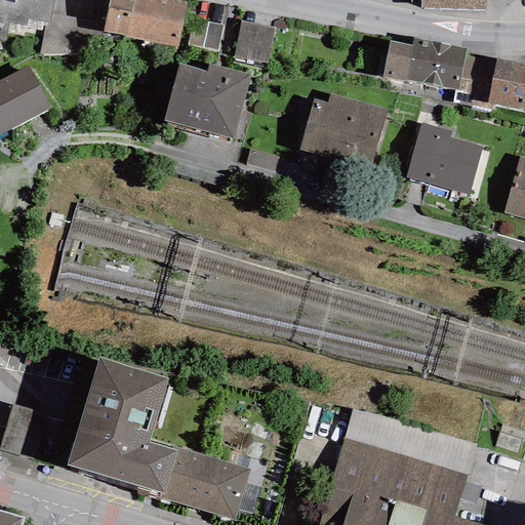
[(51,0),(0,0),(0,40),(5,41),(8,23),(25,26),(26,19),(45,24),(48,24),(50,14),(51,0)]
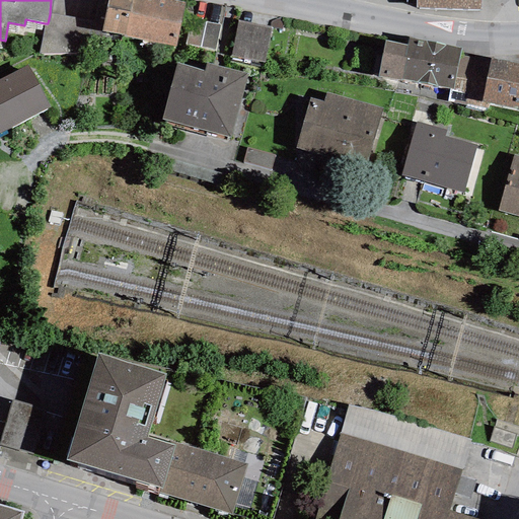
[(172,0),(107,0),(103,23),(101,31),(109,32),(175,46),(184,2),(172,0)]
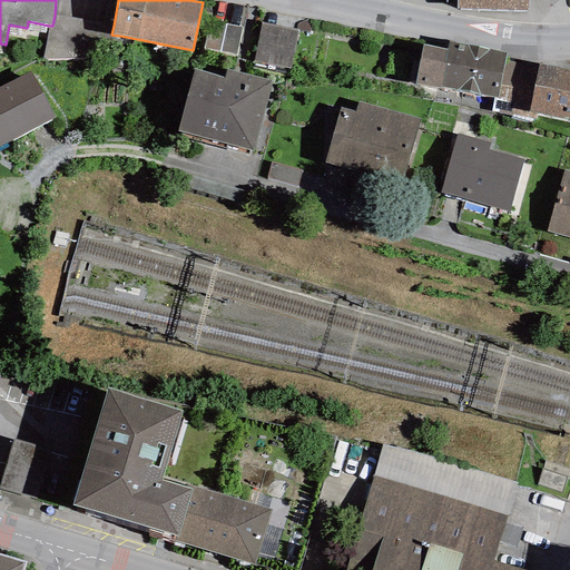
[(528,0),(457,0),(457,9),(528,11),(528,0)]
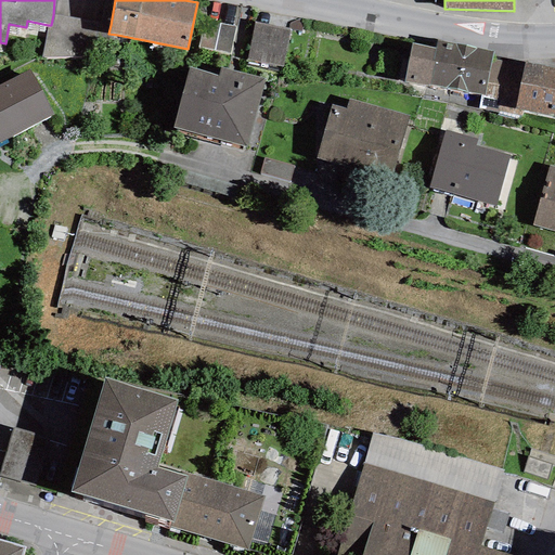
[(111,25),(53,15),(51,25),(48,25),(41,57),(114,56),(117,35),(108,34),(111,25)]
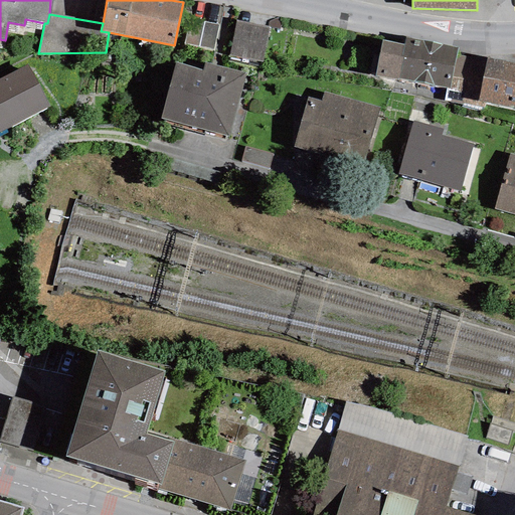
[(189,19),(184,45),(213,50),(218,24),(189,19)]
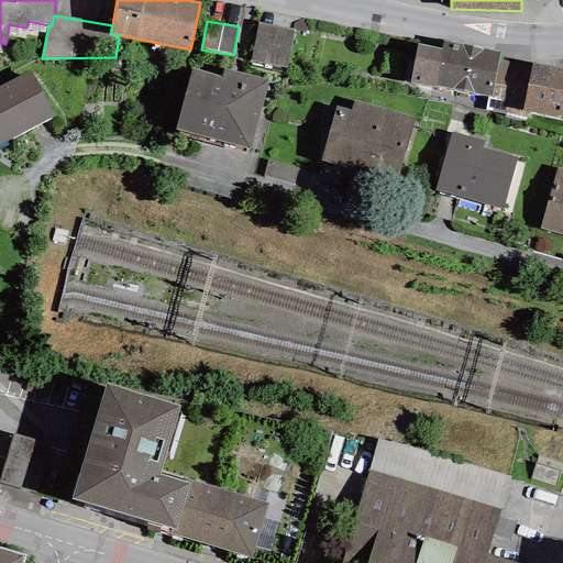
[(295,31),(258,23),(251,59),(286,68),(295,31)]
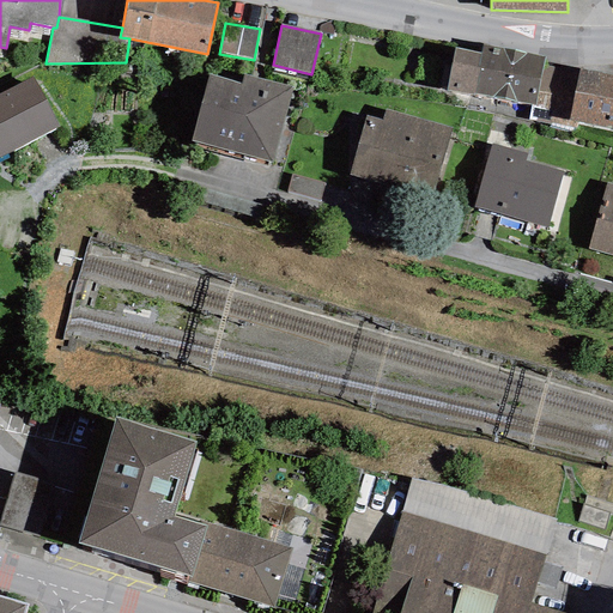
[(545,56),(483,44),(480,53),(455,48),(447,91),(474,96),(474,93),(530,104),(535,105),(544,65),(545,56)]
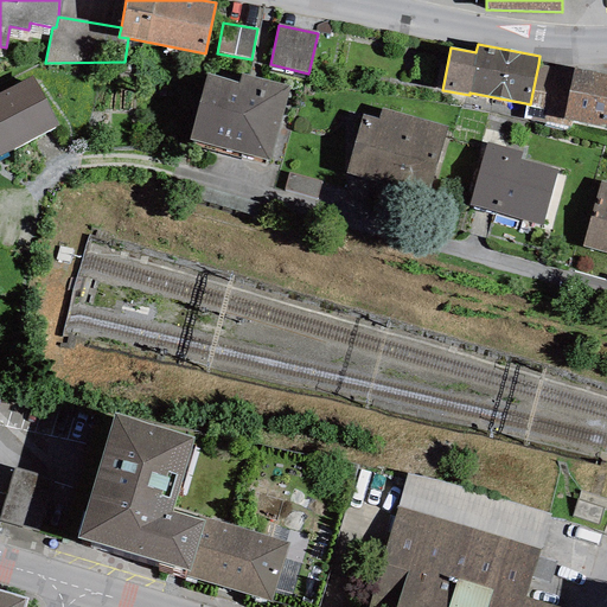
[(572,71),(538,64),(530,104),(525,103),(523,119),(544,123),(544,121),(569,127),(570,121),(562,119),(572,71)]
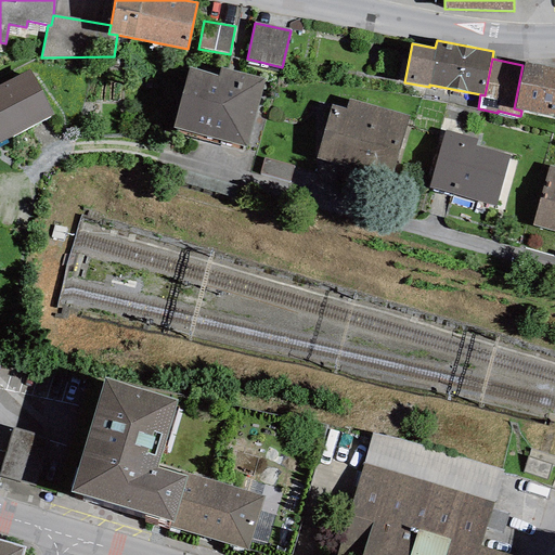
[(554,68),(524,62),(523,65),(514,108),(521,111),(554,117),(554,68)]
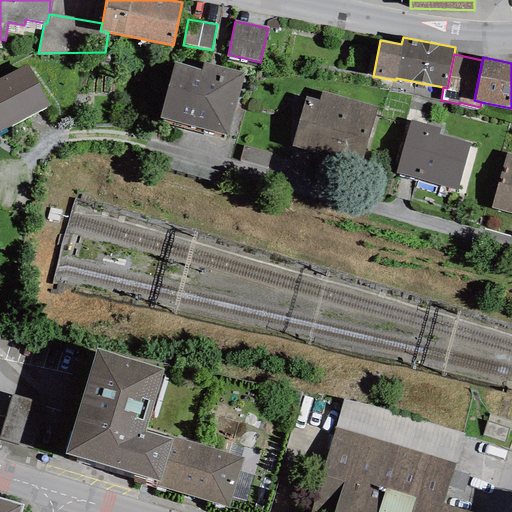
[(201,70),(174,63),(159,118),(227,136),(244,73),(203,62),(201,70)]
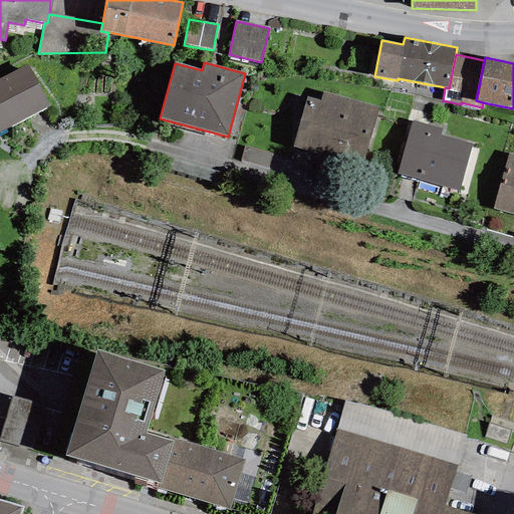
[(0,133),(50,108),(28,64),(0,77),(0,133)]
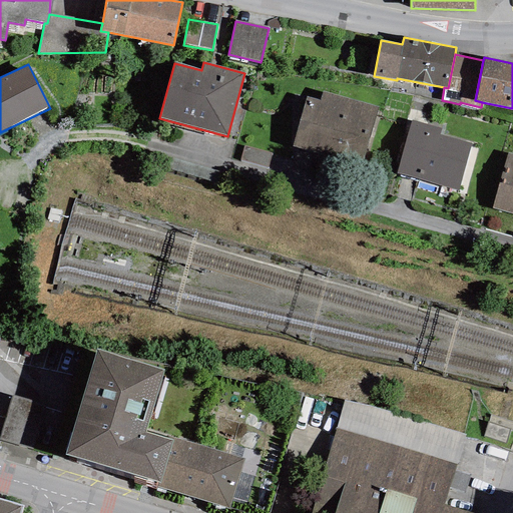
[(320,100),(306,96),(292,147),(362,166),(378,107),(322,92),(320,100)]
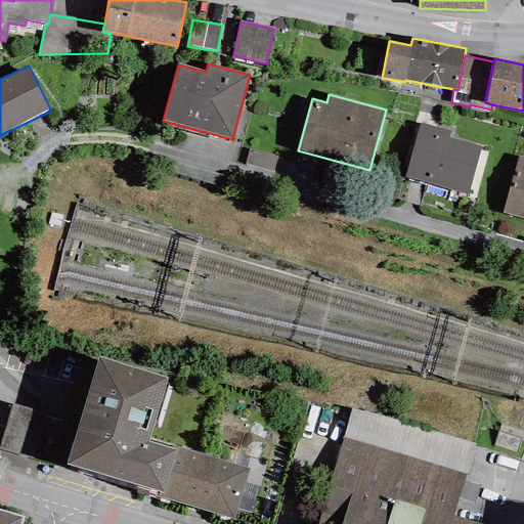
[(450,131),(421,123),(405,177),(468,194),(481,146),(448,137),(450,131)]
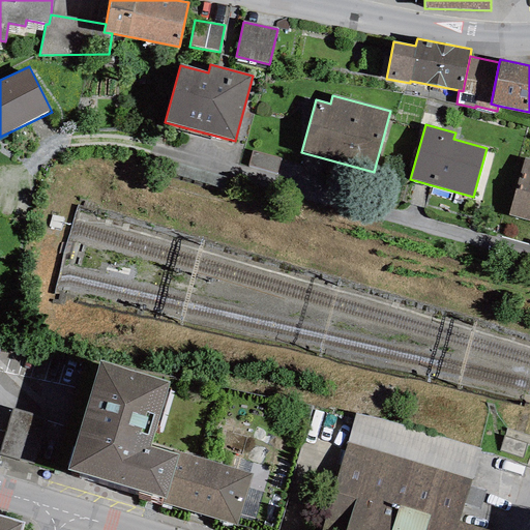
[(529,158),(525,157),(508,215),(529,222),(529,158)]
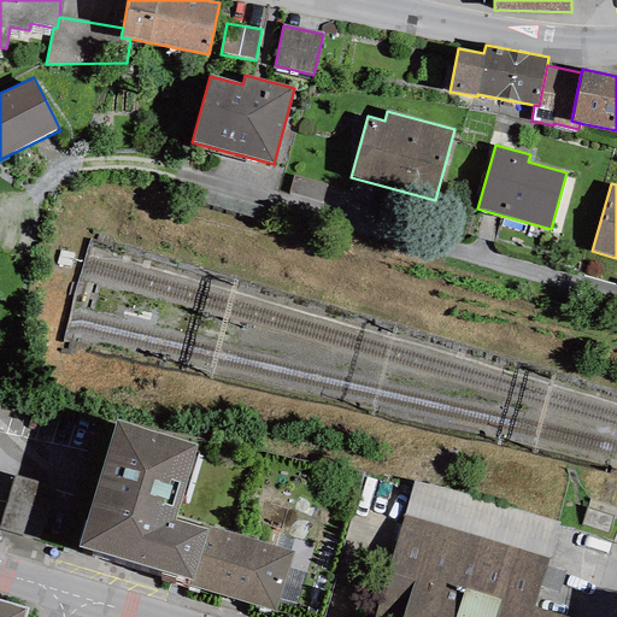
[(197,445),(116,421),(78,546),(189,580),(188,587),(276,612),(294,553),(210,528),(209,530),(174,521),(197,445)]
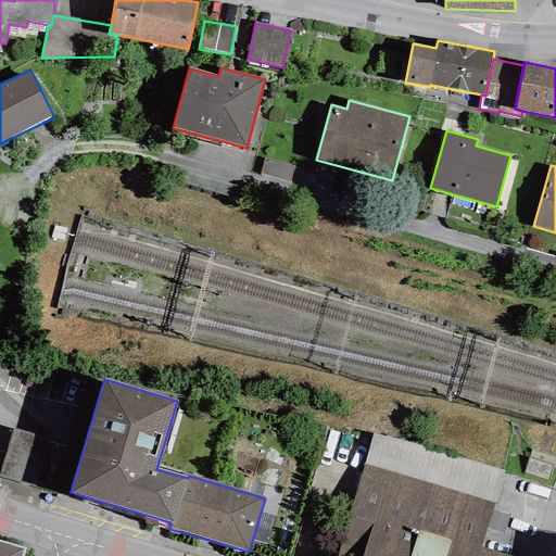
[(66,444),(13,429),(0,472),(0,477),(52,492),(66,444)]
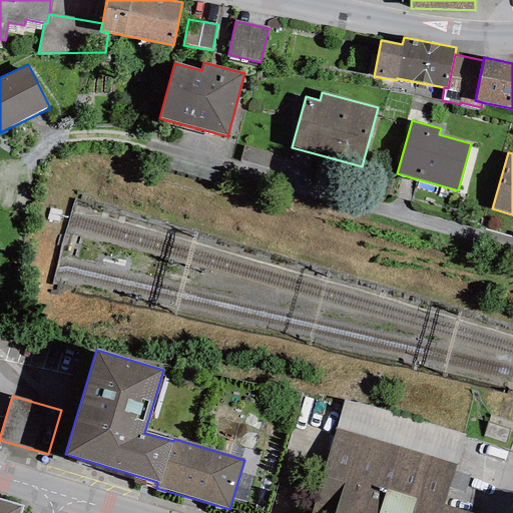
[(336,428),(456,465),(465,435),(346,398),(336,428)]
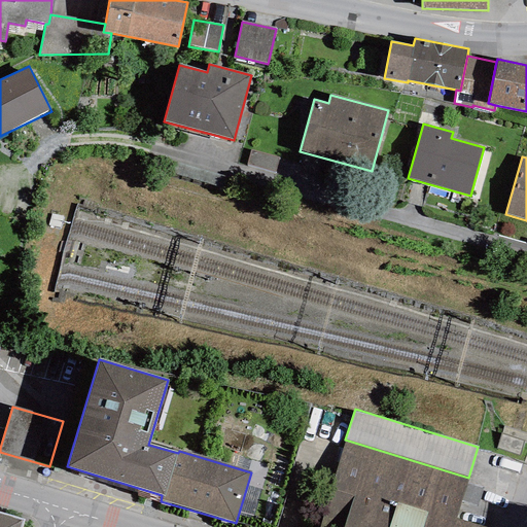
[(468,478),(345,440),(318,526),(453,526),(456,518),(468,478)]
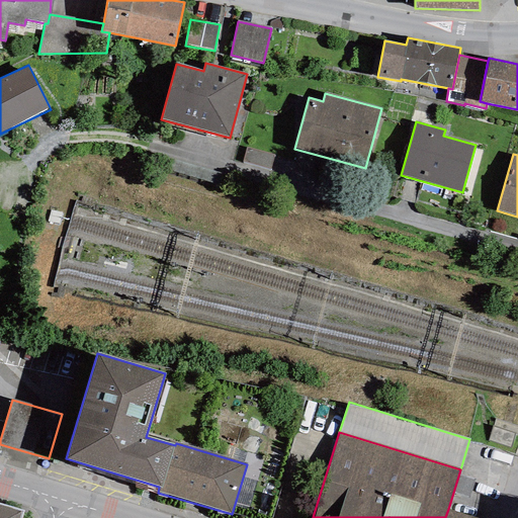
[(21,517),(23,511),(0,504),(0,517),(21,517)]
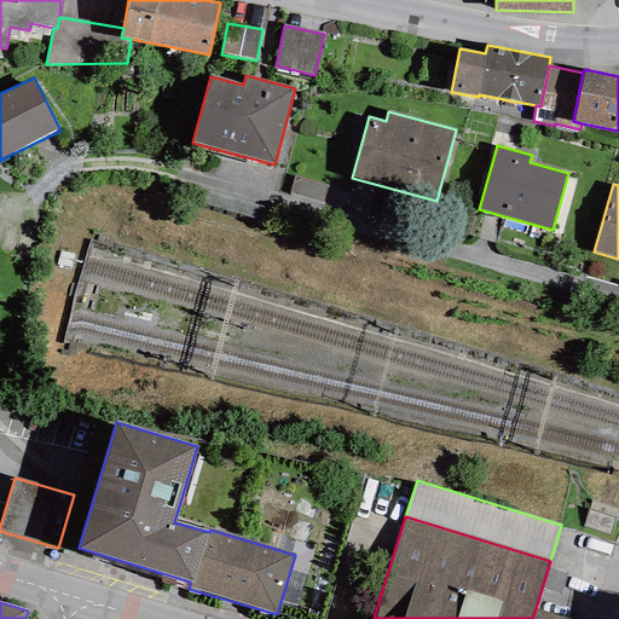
[(570,618),(536,608),(532,618),(570,618)]
